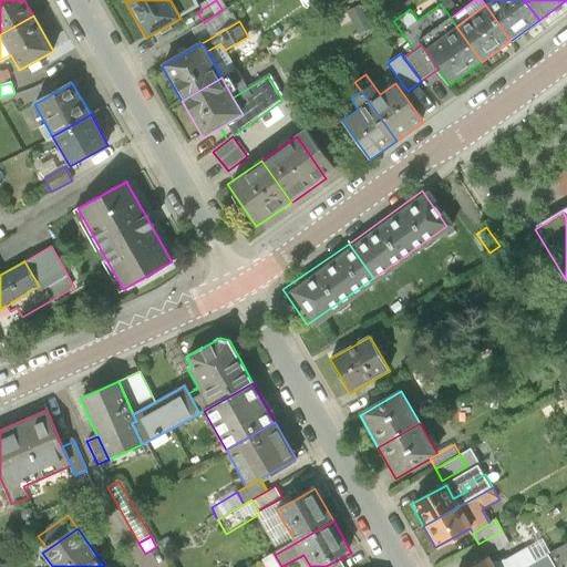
[(168,537),(158,543),(164,550),(173,546),(168,537)]
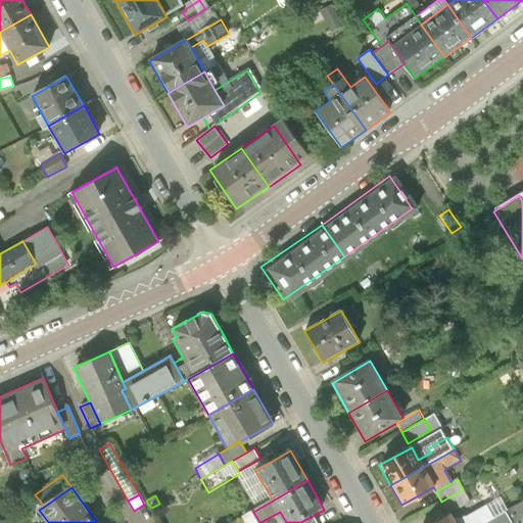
[(468,522),(485,522),(507,511),(501,498),(467,517),(470,522),(468,522)]
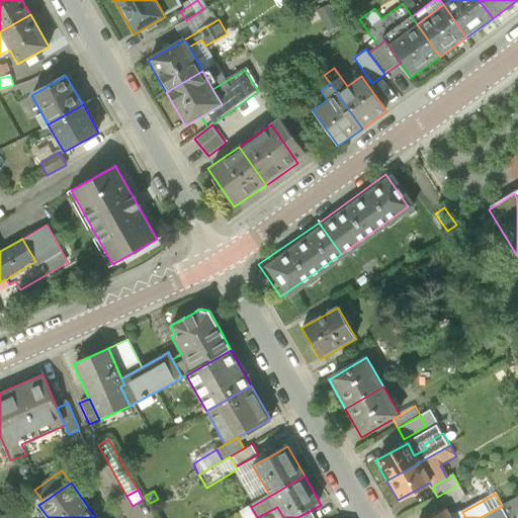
[(517,497),(502,506),(481,517),(509,517),(517,513),(517,497)]
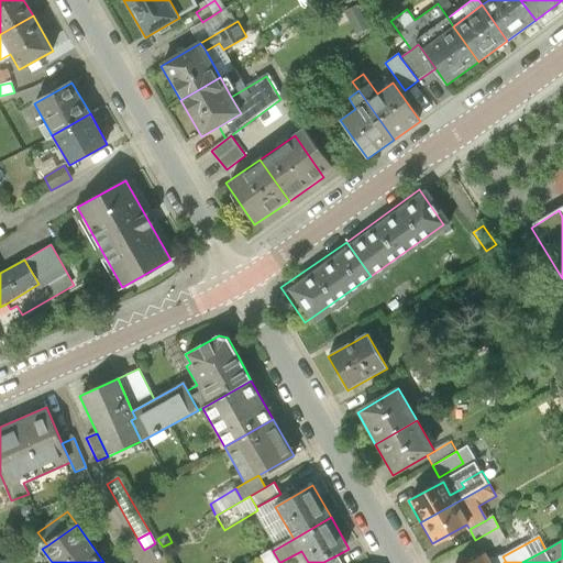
[(279,562),(273,551),(261,558),(264,562),(279,562)]
